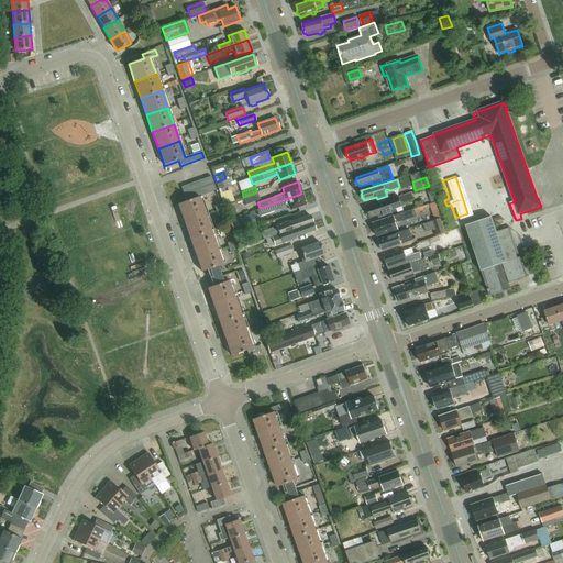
[(223,192),(228,202),(236,198),(233,189),(223,192)]
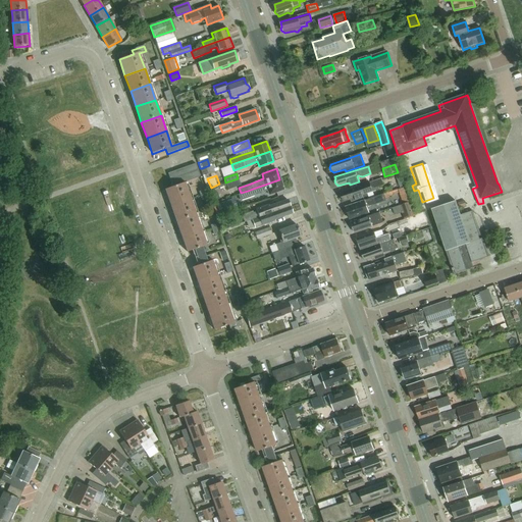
[(373,192),(372,189),(385,185),(383,177),(340,193),(341,195),(340,196),(341,199),(343,200),(344,201),(355,198),(356,200),(364,197),(363,195),(373,192)]
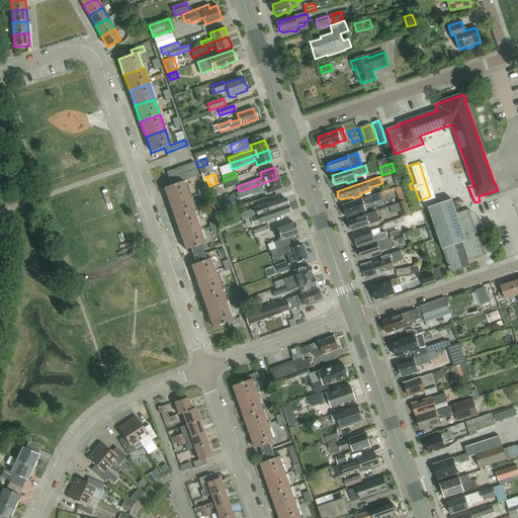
[(236,177),(224,181),(226,186),(238,182),(236,177)]
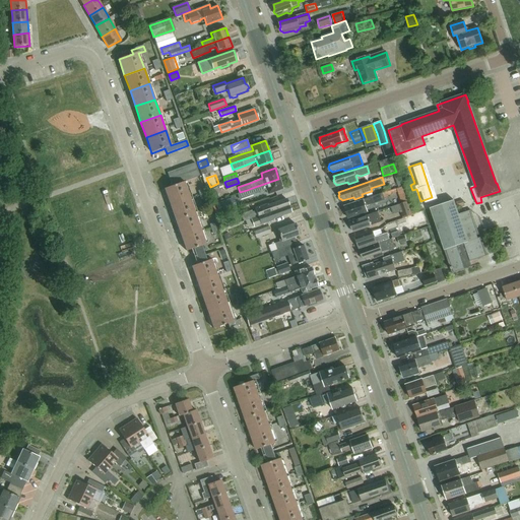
[(240,192),(237,194),(239,199),(266,189),(268,194),(282,189),(278,179),(252,188),(247,190),(240,192)]
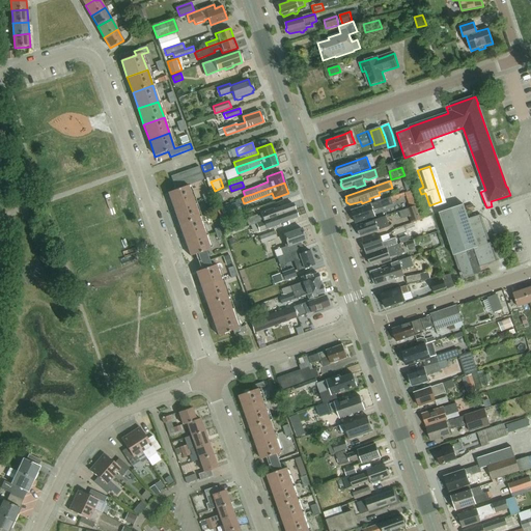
[(173,210),(194,202),(188,186),(187,187),(182,189),(175,191),(168,193),(173,210)]
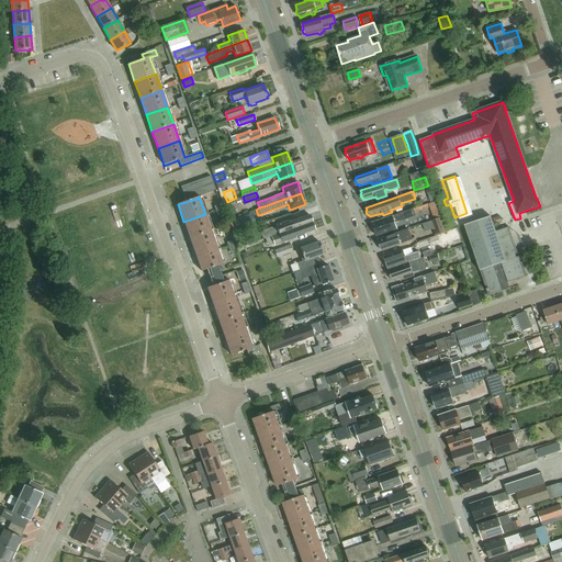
[(231,204),(226,205),(229,217),(236,215),(234,208),(232,208),(231,204)]
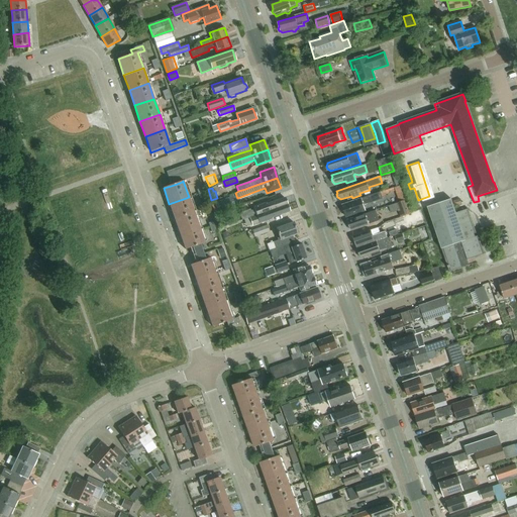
[(346,217),(365,210),(363,205),(370,202),(383,198),(380,191),(368,196),(341,205),(346,217)]
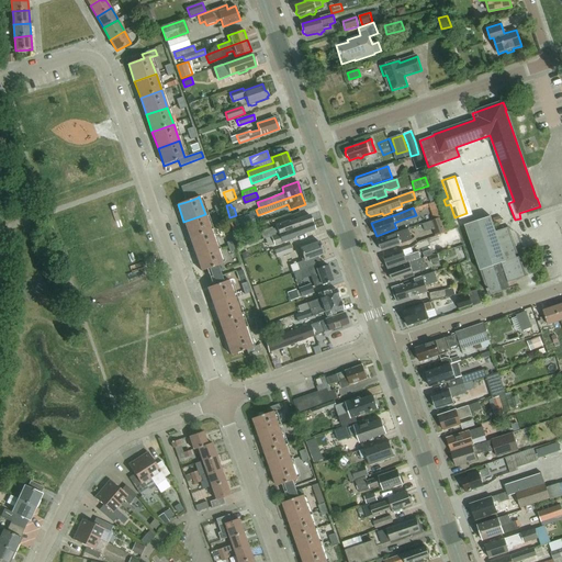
[(190,238),(211,231),(205,214),(183,222),(190,238)]
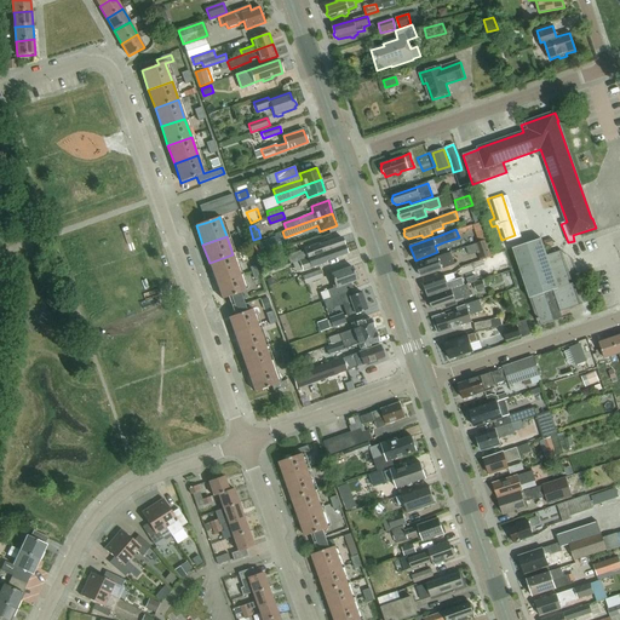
[(277,236),(257,244),(262,254),(281,247),(277,236)]
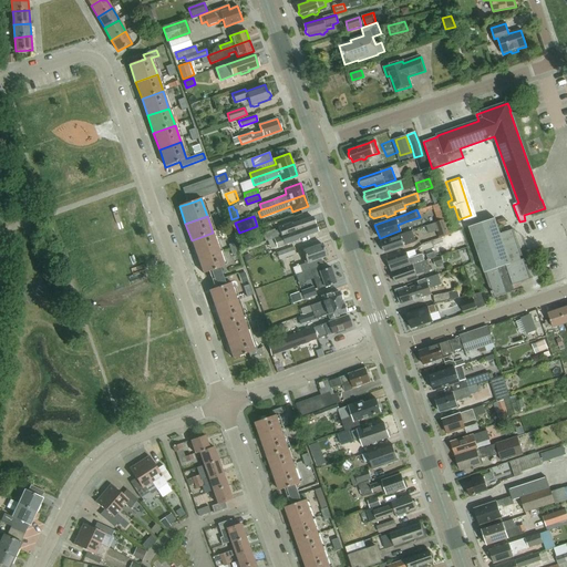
[(275,229),(263,234),(266,241),(268,240),(281,236),(315,224),(312,217),(291,225),(291,223),(278,227),(279,229),(275,230),(275,229)]
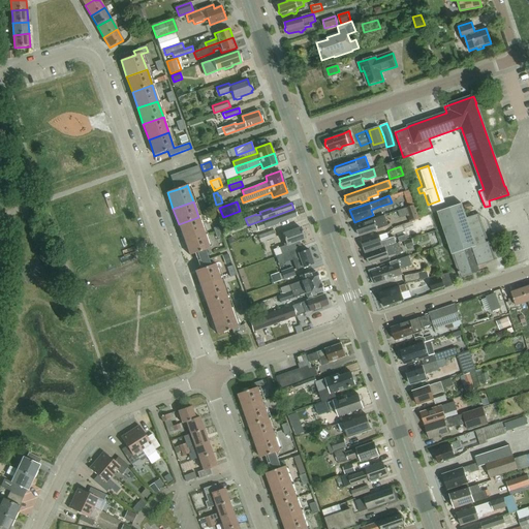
[(471,268),(491,261),(475,215),(467,218),(462,204),(437,212),(460,278),(472,274),(471,268)]
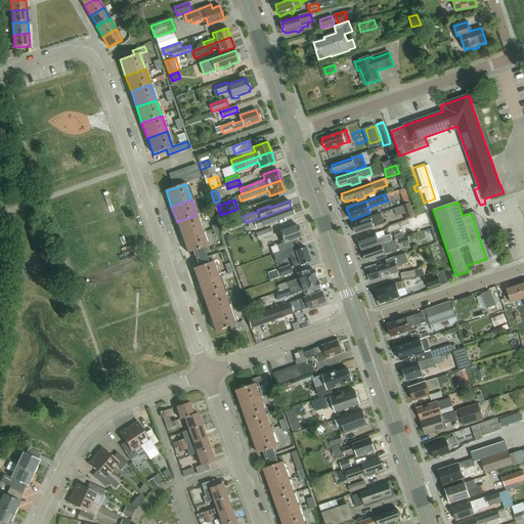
[(411,203),(400,207),(403,214),(405,220),(417,217),(411,203)]
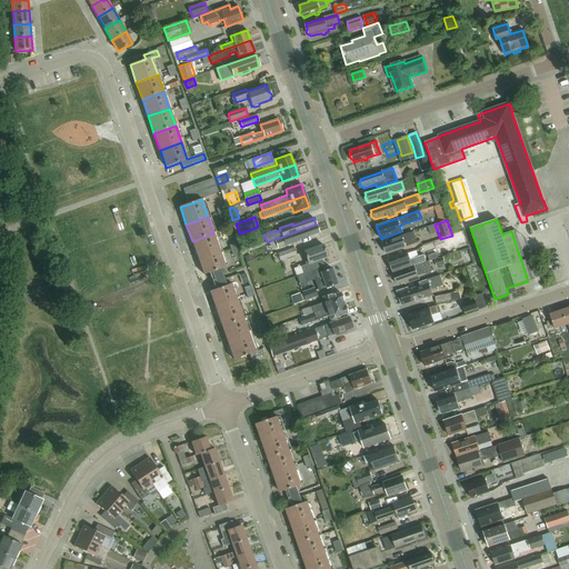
[(282,237),(269,241),(271,250),(285,246),(298,240),(298,239),(318,232),(316,226),(316,225),(282,237)]
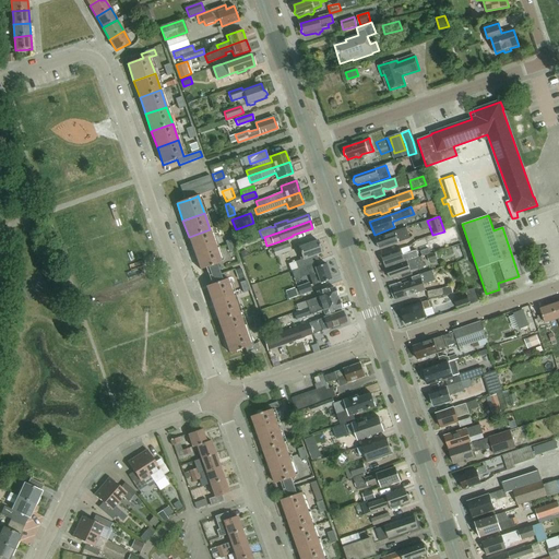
[(380,249),(409,238),(406,227),(376,238),(377,242),(377,244),(377,246),(379,247),(380,249)]
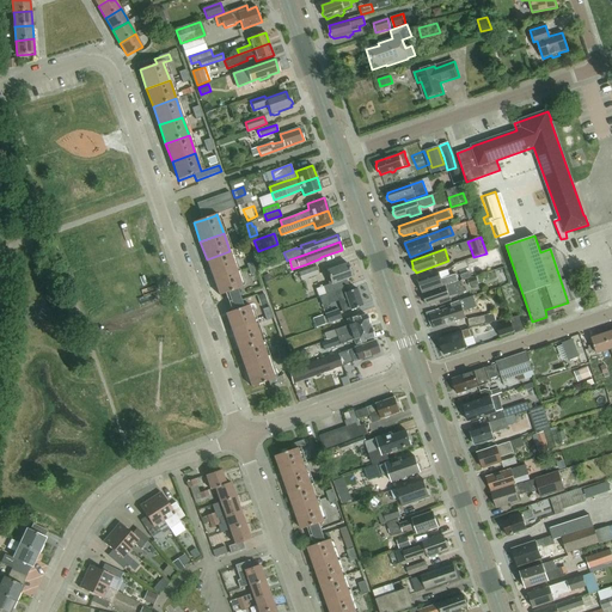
[(213,277),(237,269),(230,251),(207,259),(213,277)]
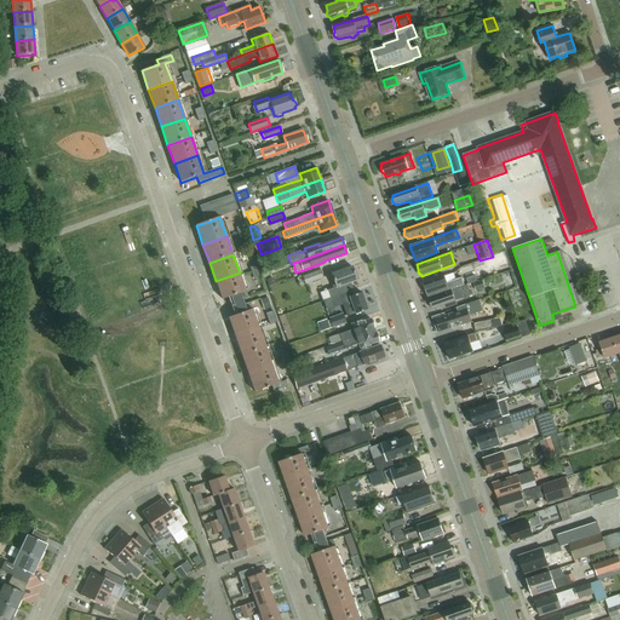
[(482,274),(498,269),(495,263),(480,268),(482,274)]
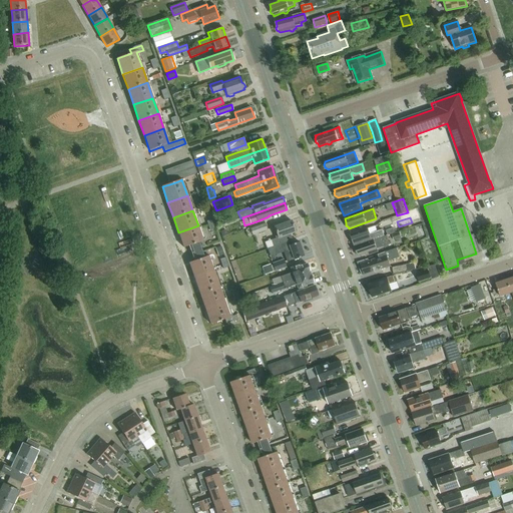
[(289,241),(293,240),(291,233),(296,232),(292,221),(275,227),(279,238),(272,240),(271,238),(264,240),(268,249),(281,244),(289,241)]
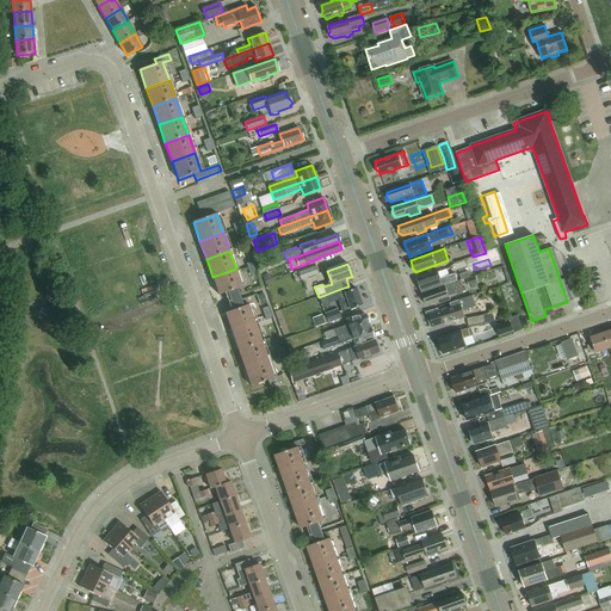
[(316,266),(298,272),(301,279),(319,273),(316,266)]
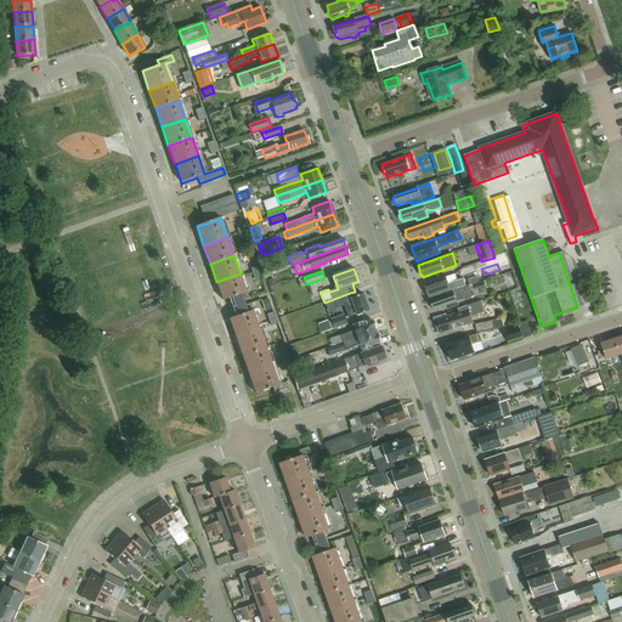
[(222,301),(232,298),(247,293),(241,273),(216,282),(222,301)]
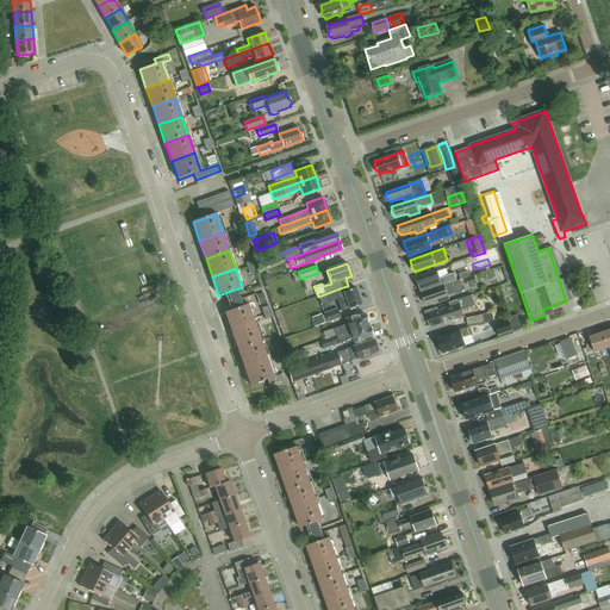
[(437,273),(417,279),(418,286),(418,287),(418,290),(421,290),(421,293),(456,281),(454,274),(440,279),(437,273)]
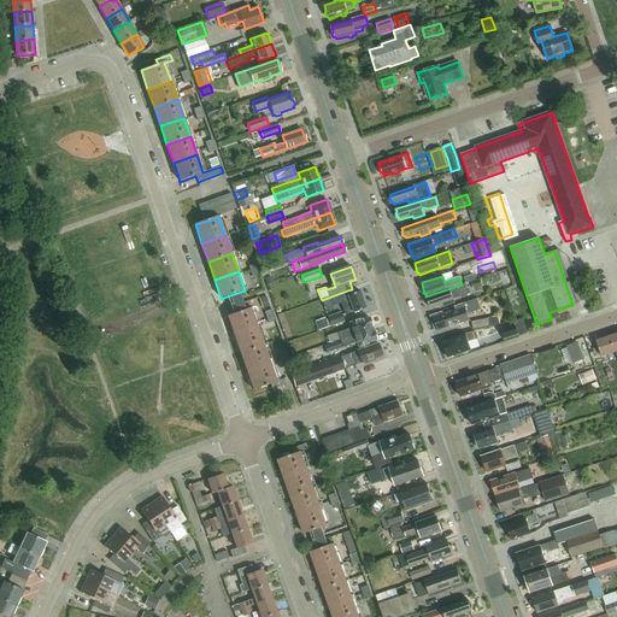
[(480,280),(471,282),(474,287),(474,291),(483,287),(480,280)]
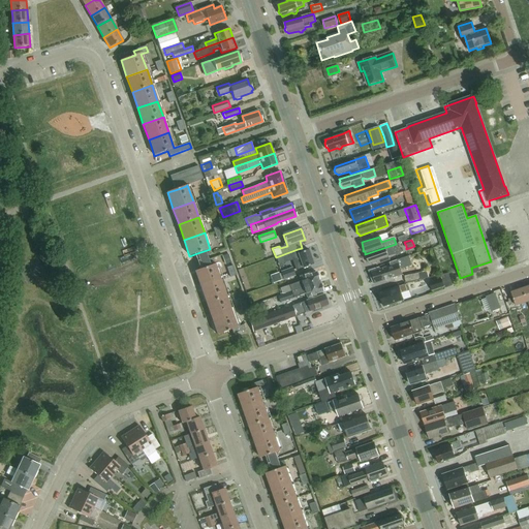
[(399,244),(366,255),(366,256),(369,262),(369,265),(380,260),(381,263),(390,260),(389,257),(402,252),(399,244)]
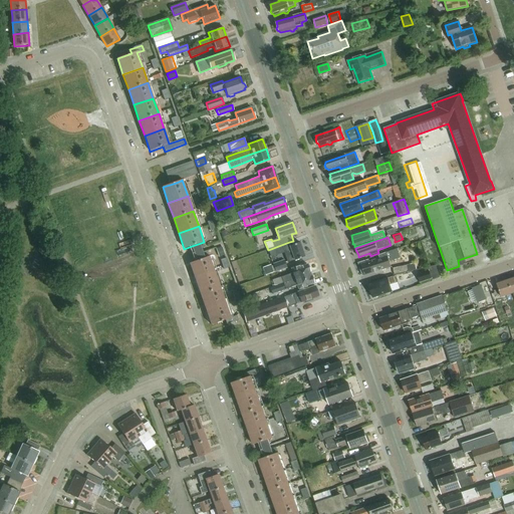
[(194,254),(206,249),(204,242),(192,246),(194,254)]
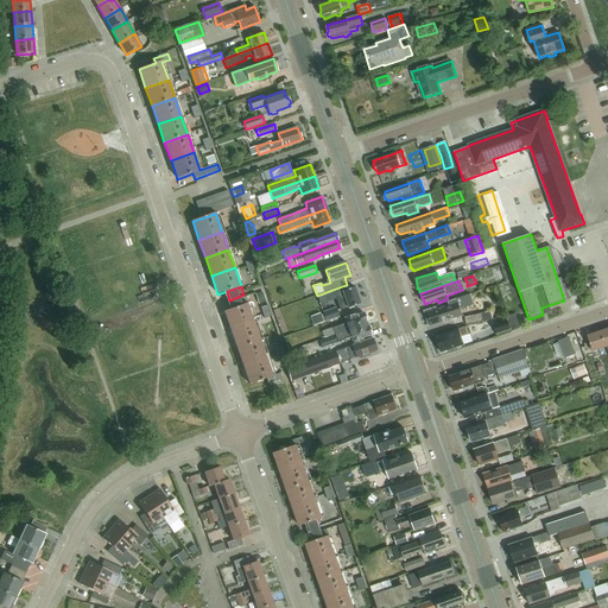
[(342,286),(333,290),(341,311),(348,308),(348,309),(360,304),(354,287),(343,291),(342,286)]
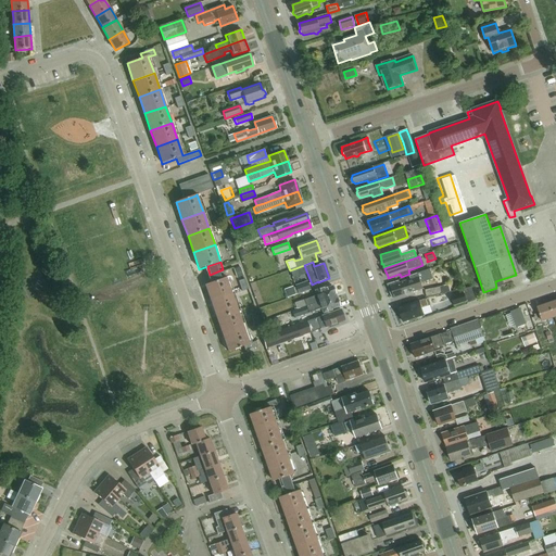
[(213,282),(226,278),(223,269),(210,275),(213,282)]
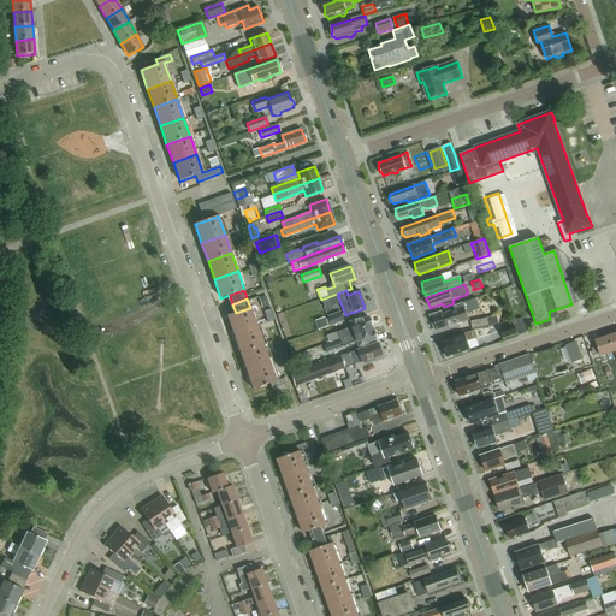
[(442,309),(432,313),(433,317),(431,318),(436,331),(449,326),(450,327),(454,326),(455,324),(468,320),(467,313),(480,309),(477,298),(454,306),(455,309),(443,314),(442,309)]
